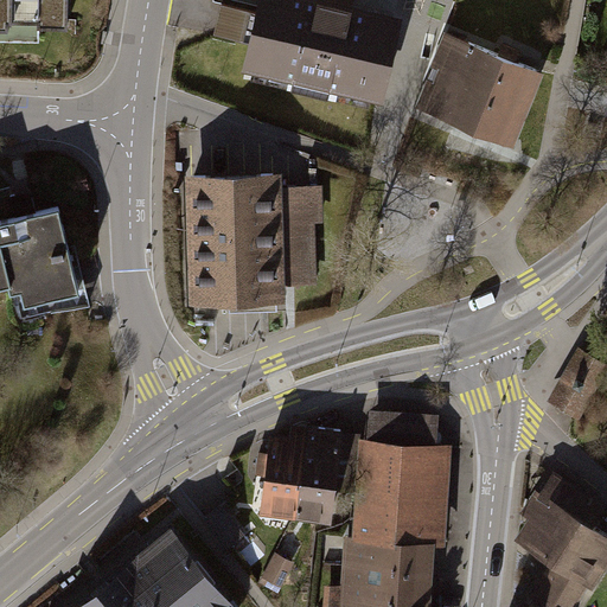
[(0,0),(0,33),(42,34),(42,29),(69,29),(68,0),(0,0)]
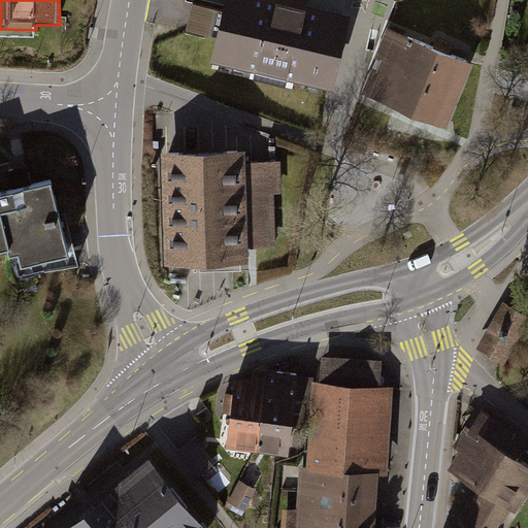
[(225,0),(223,9),(193,3),(188,28),(218,35),(213,57),(330,83),(345,13),(286,0),(225,0)]
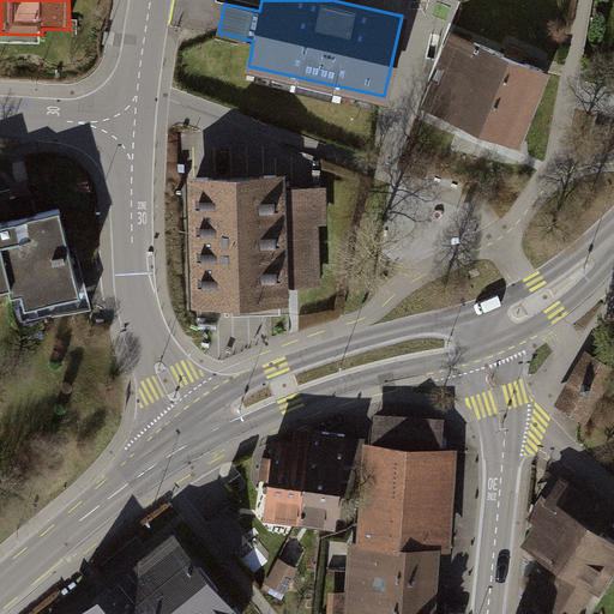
[(441,66),(462,74),(456,90),(434,80),(423,106),(483,131),(513,143),(530,103),(545,70),(521,60),(523,54),(524,50),(510,44),(505,55),(455,34),(441,66)]
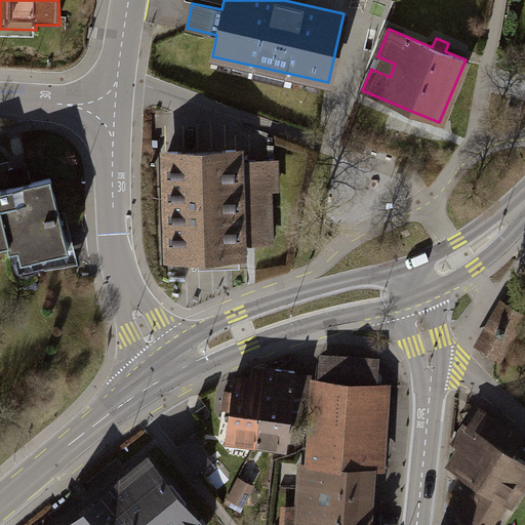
[(236,150),(167,152),(171,258),(206,257),(241,256),(240,242),(271,241),(270,186),(251,187),(250,162),(237,163),(236,150)]
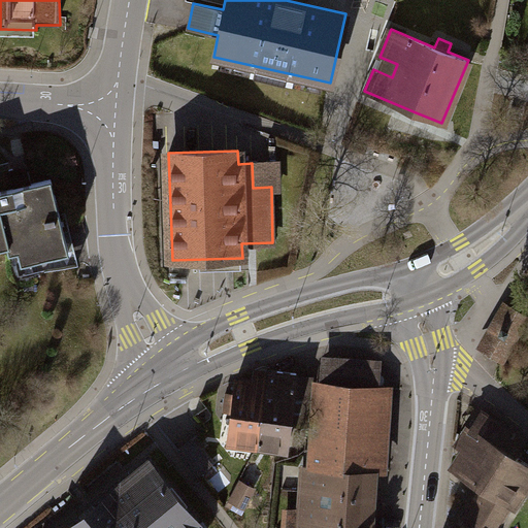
[(74,259),(56,179),(20,188),(0,192),(0,252),(10,250),(17,272),(74,259)]
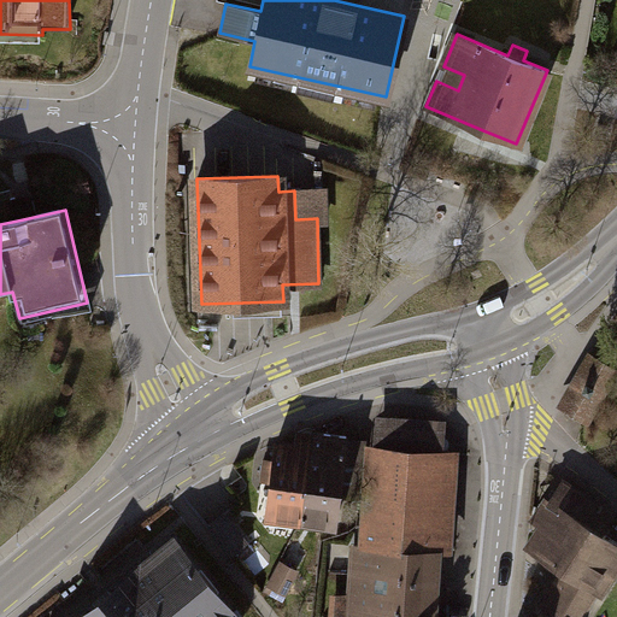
[(615,369),(593,356),(563,406),(586,419),(615,369)]
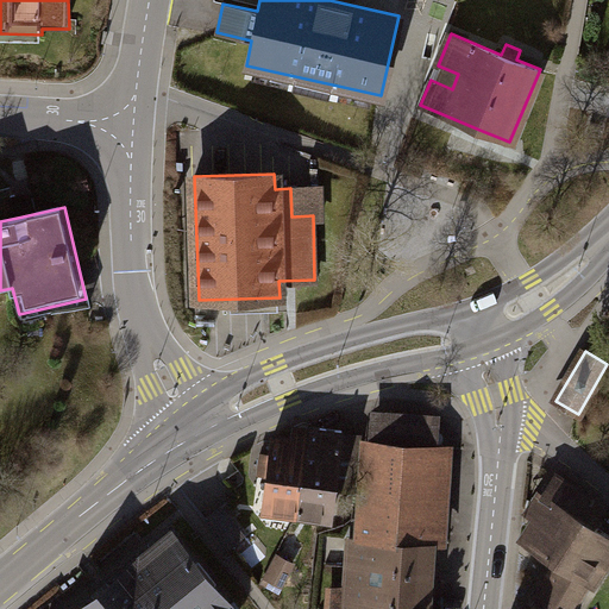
[(307,432),(307,439),(299,512),(331,515),(334,484),(351,487),(357,443),(339,440),(340,432),(321,429),(320,434),(307,432)]
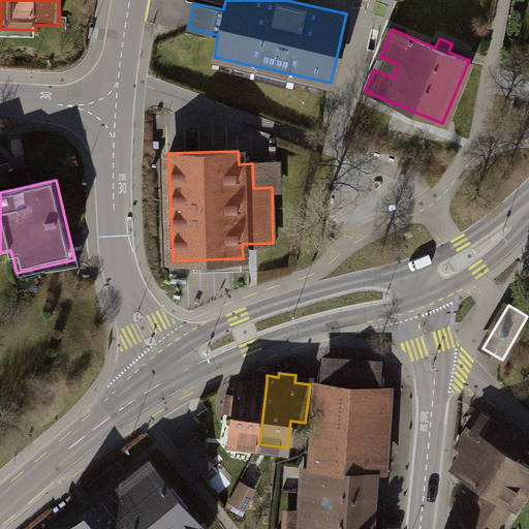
[(259,444),(267,381),(247,379),(246,383),(236,382),(234,399),(225,398),(223,407),(231,408),(228,440),(259,444)]
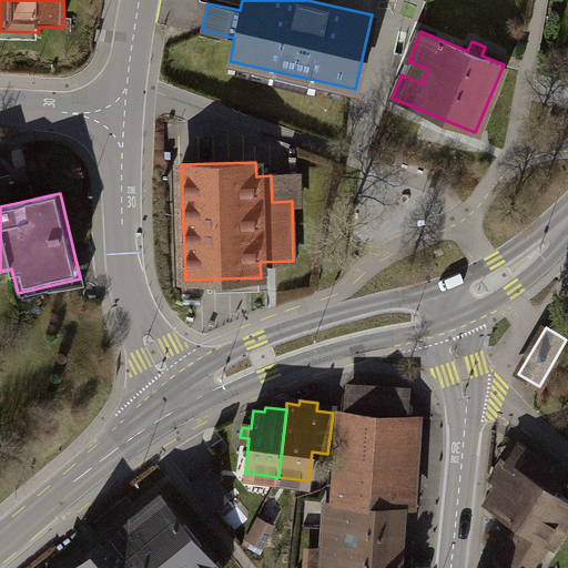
[(424,421),(336,413),(331,484),(328,504),(322,503),(315,567),(403,567),(408,511),(416,513),(424,421)]
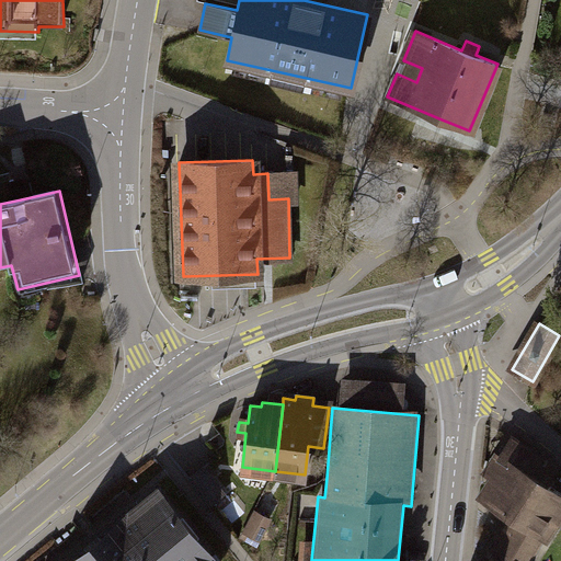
[(559,468),(511,438),(490,473),(490,474),(493,478),(481,497),(500,508),(496,513),(505,518),(508,514),(517,519),(512,528),(506,525),(503,529),(489,552),(494,556),(491,560),(490,560),(526,560),(541,537),(544,538),(560,508),(560,491),(549,484),(558,471),(559,468)]
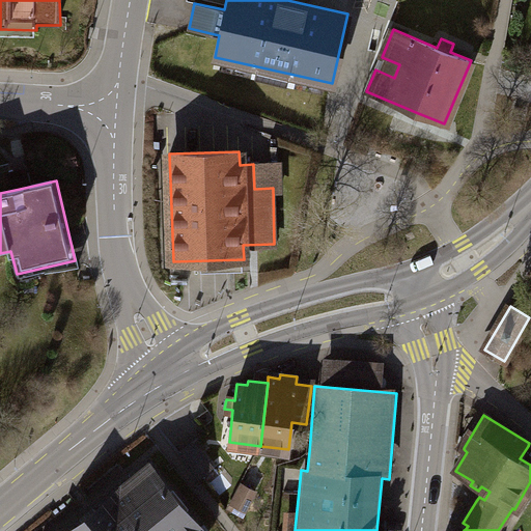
[(180,455),(201,480),(216,469),(195,443),(180,455)]
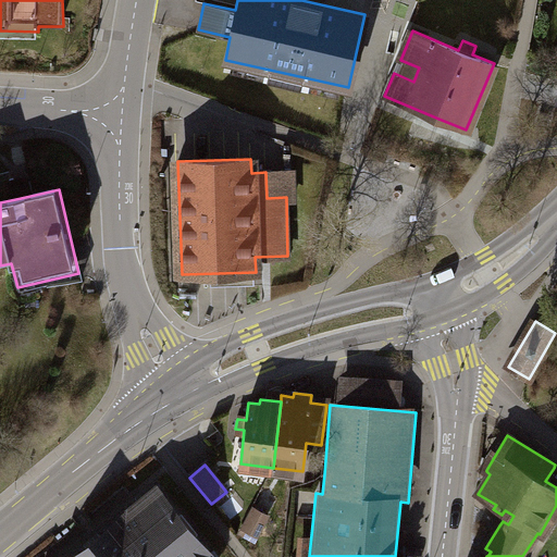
[(77,556),(212,556),(159,491),(97,541),(77,556)]
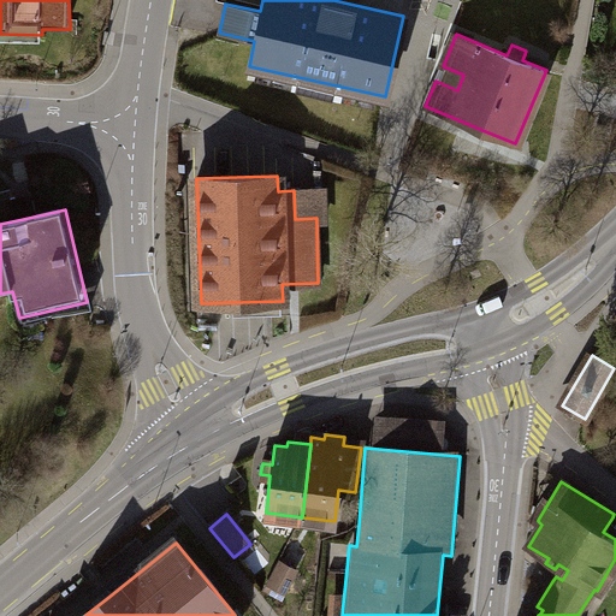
[(265,592),(284,602),(300,572),(279,562),(265,592)]
